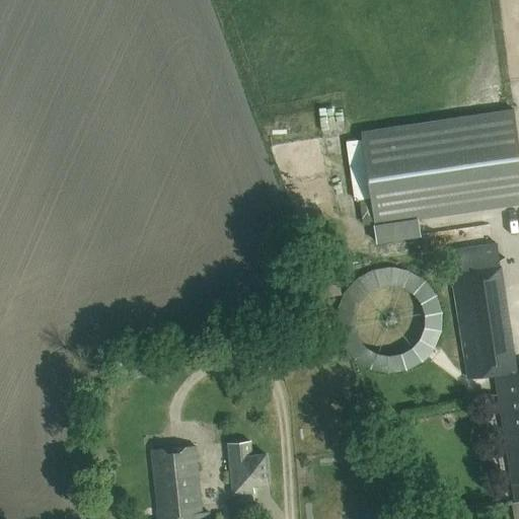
[(518,145),(514,109),(360,132),(365,167),(350,169),(354,200),(369,197),(373,225),(518,203),(518,145)]
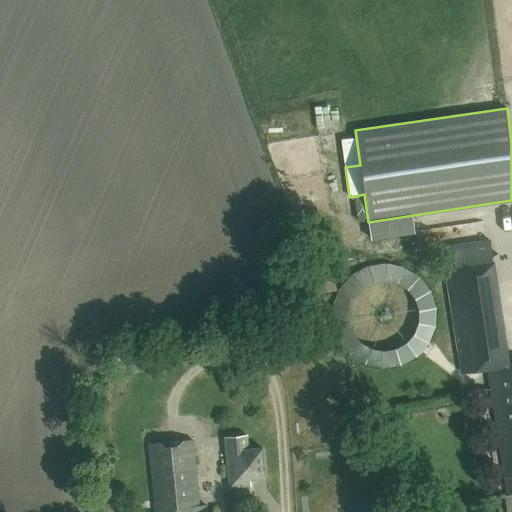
[(327,233),(305,239),(315,279),(317,278),(321,294),(337,290),(333,274),(337,273),(327,233)]
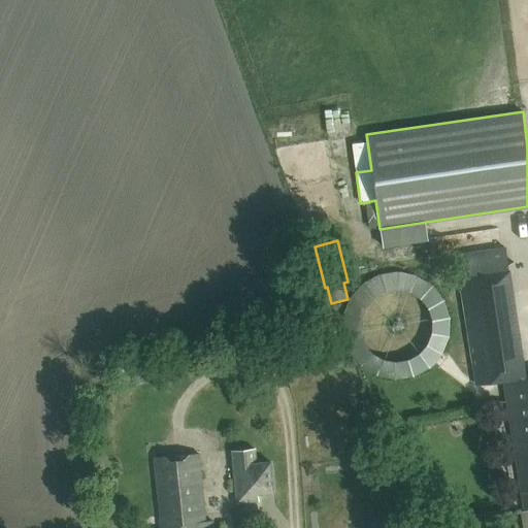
[(527,375),(525,376),(504,248),(456,256),(476,386),(503,382),(524,512),(527,510),(527,375)]
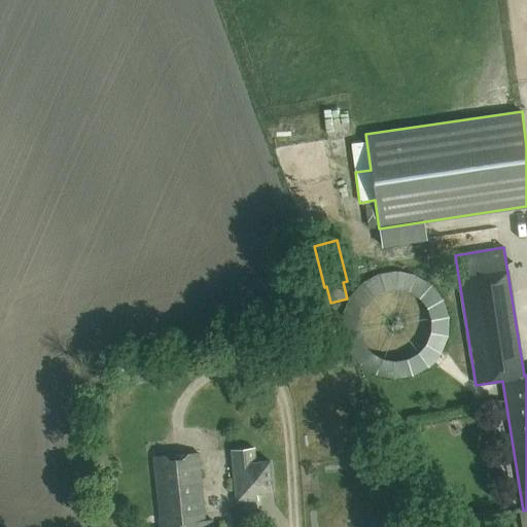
[(343,316),(342,325),(343,335),(345,344),(349,353),(354,360),(361,367),(369,373),(378,377),(387,379),(396,380),(406,379),(415,377),(423,373),(431,367),(437,360),(443,353),(447,344),(450,335),(450,325),(450,316),(447,307),(443,299),(437,290),(431,284),(423,279),(415,275),(406,272),(396,272),(387,272),(378,275),(369,279),(361,284),(354,290),(349,299),(345,307),(343,316)]
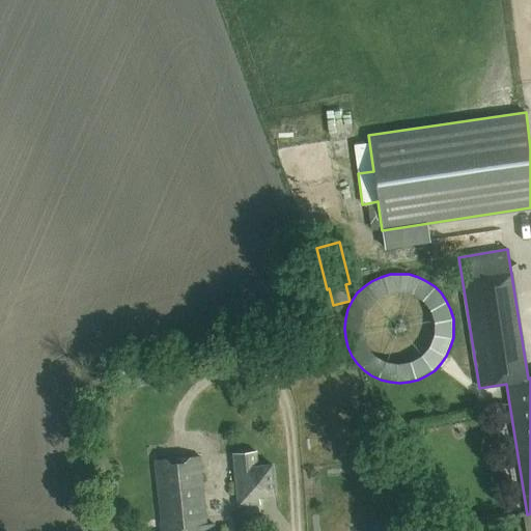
[(239,497),(276,494),(273,463),(258,465),(257,449),(234,451),(239,497)]
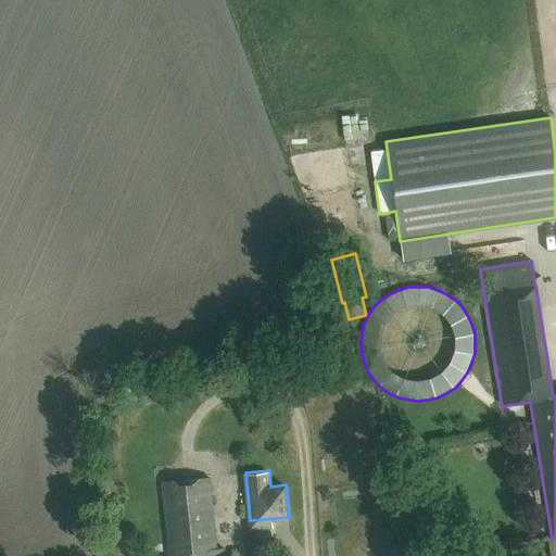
[(168,555),(225,555),(225,547),(216,548),(210,479),(162,483),(168,555)]
